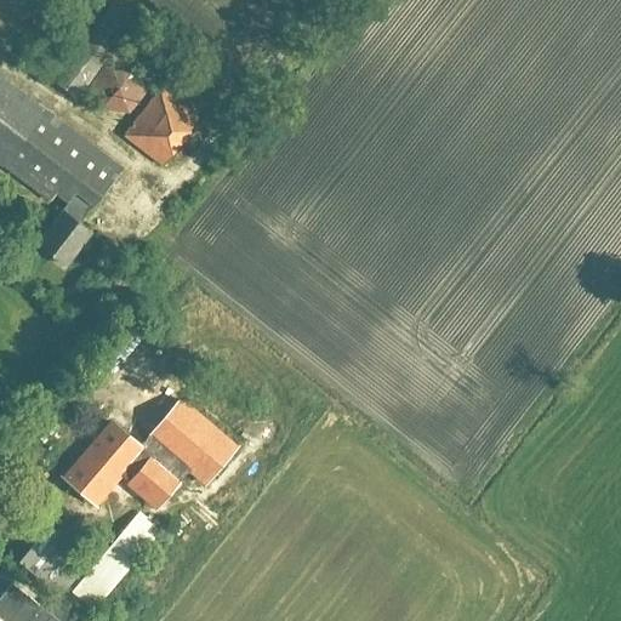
[(77,101),(137,24),(112,5),(113,3),(109,0),(84,0),(33,67),(77,101)]
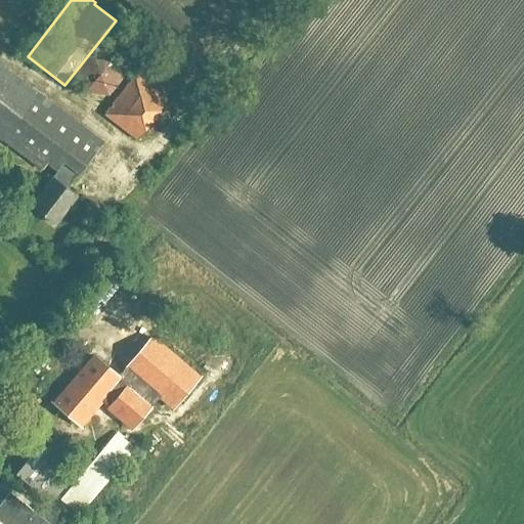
[(110,96),(125,78),(117,55),(92,51),(77,72),(85,92),(110,96)]
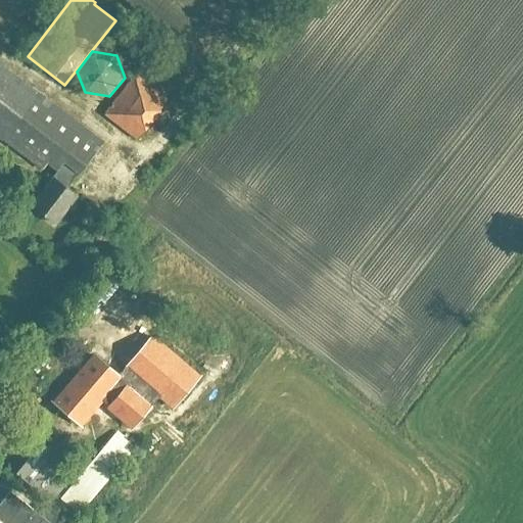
[(54,224),(77,195),(67,189),(79,174),(81,175),(104,143),(0,65),(0,136),(5,140),(43,170),(50,159),(60,168),(52,179),(54,180),(33,207),(54,224)]
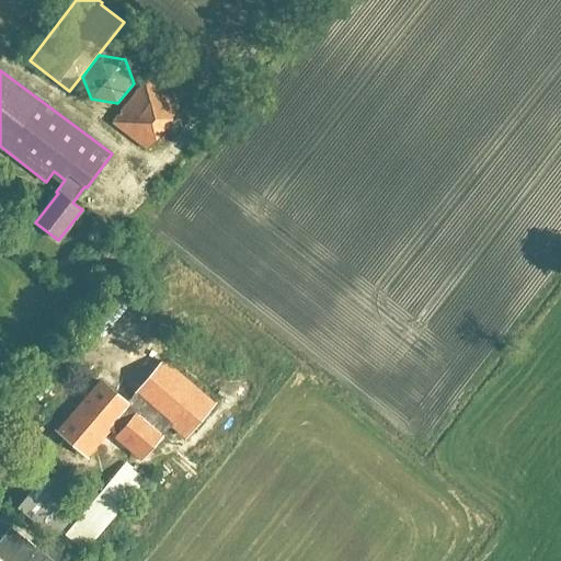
[(112,124),(147,151),(180,106),(145,80),(112,124)]
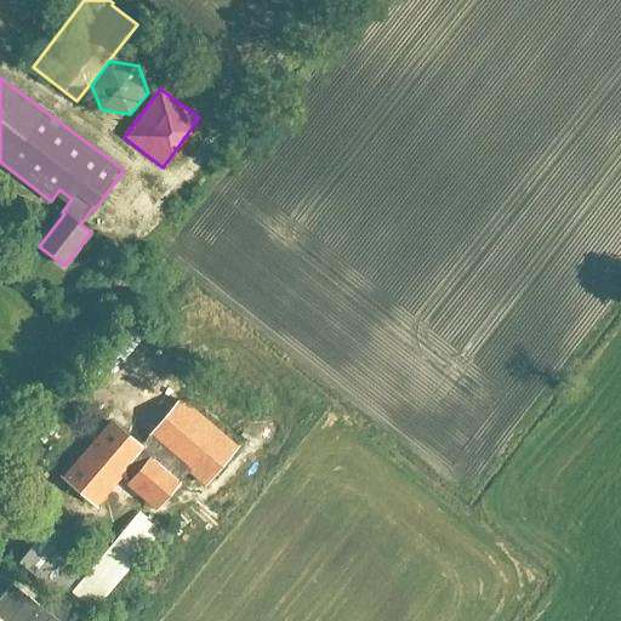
[(110,423),(64,478),(96,506),(120,478),(157,508),(180,482),(175,478),(184,468),(204,485),(235,448),(181,402),(149,438),(154,442),(144,453),(110,423)]
